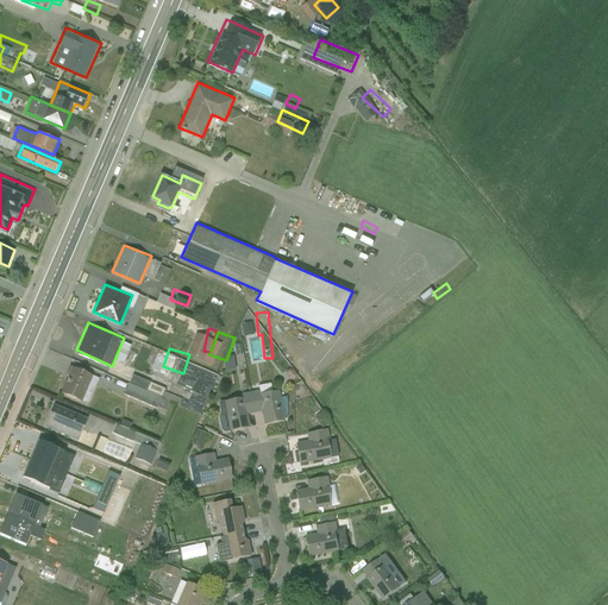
[(250,380),(257,378),(254,369),(259,366),(254,351),(239,357),(250,380)]
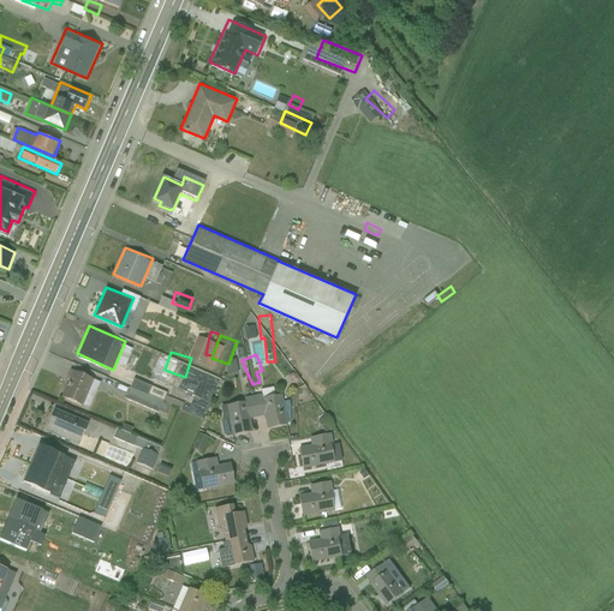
[(61,394),(85,402),(95,376),(72,367),(61,394)]
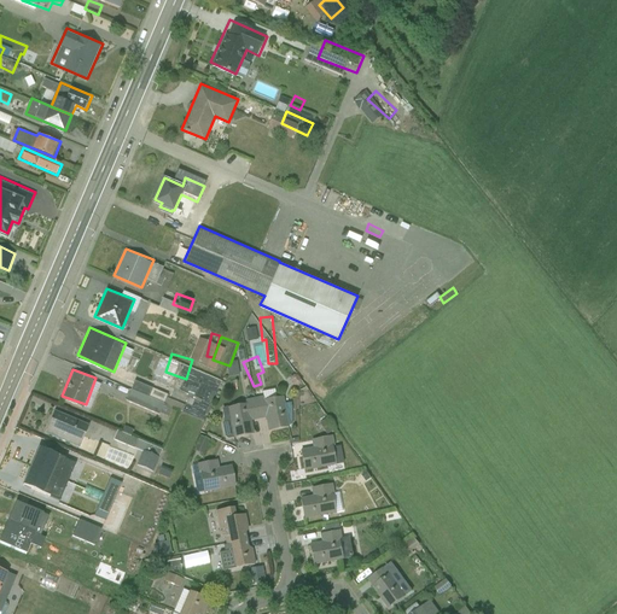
[(147,376),(141,397),(176,408),(182,387),(147,376)]
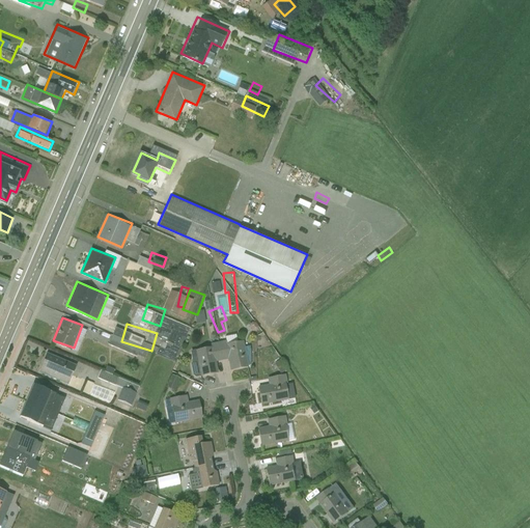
[(167,352),(186,358),(191,344),(172,337),(167,352)]
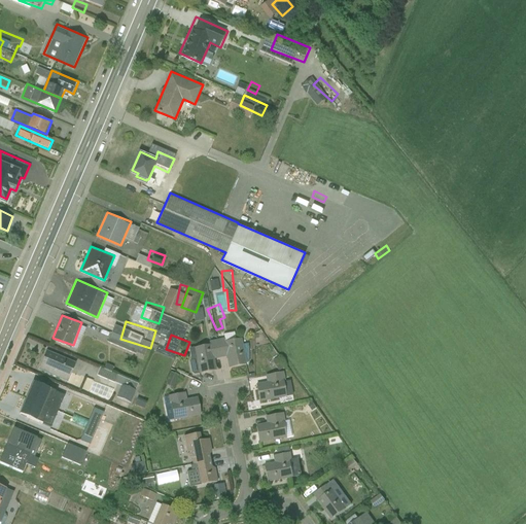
[(229,364),(247,361),(242,335),(225,338),(224,335),(218,336),(221,353),(226,353),(229,364)]
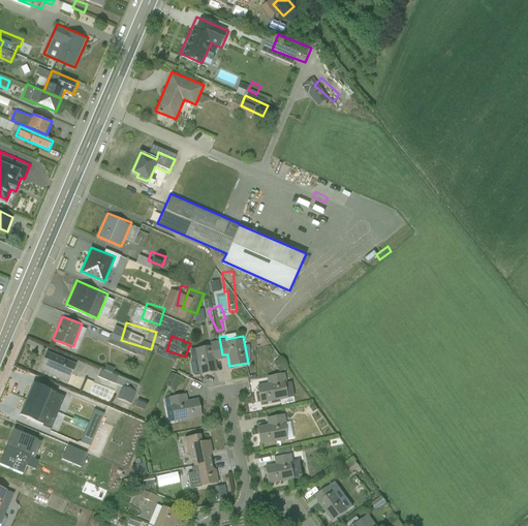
[(222,354),(219,337),(210,339),(210,343),(192,346),(196,372),(217,368),(215,357),(222,354)]
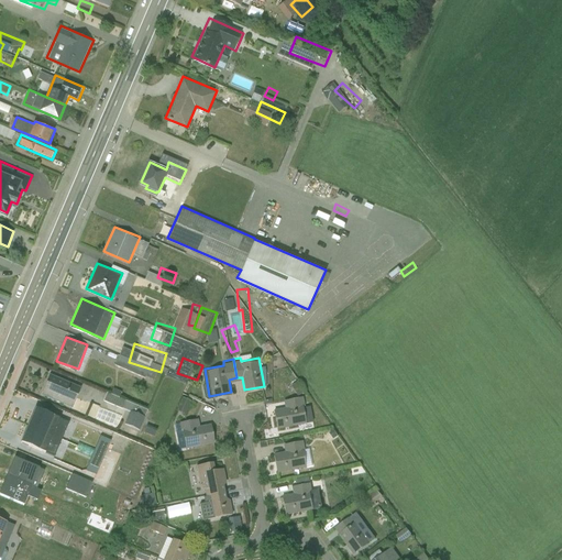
[(41,392),(73,405),(81,385),(51,371),(41,392)]
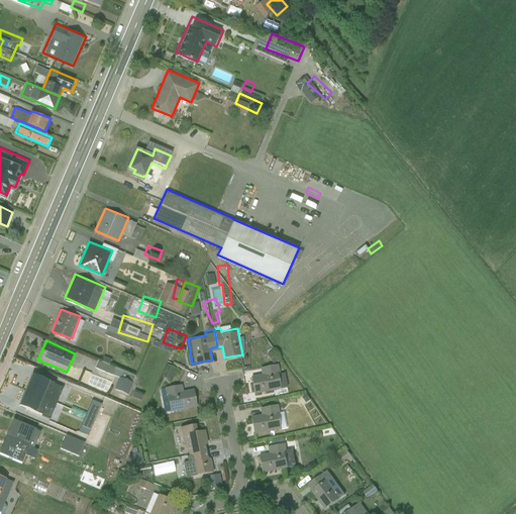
[(127,377),(123,387),(139,394),(147,373),(134,368),(135,367),(109,355),(105,368),(127,377)]
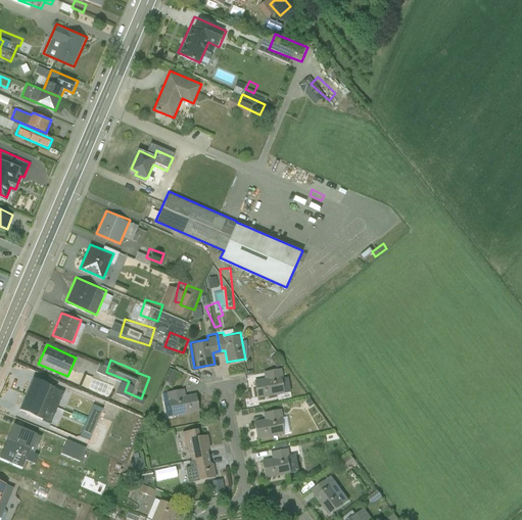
[(258,396),(287,390),(282,366),(264,369),(265,376),(254,378),(258,396)]
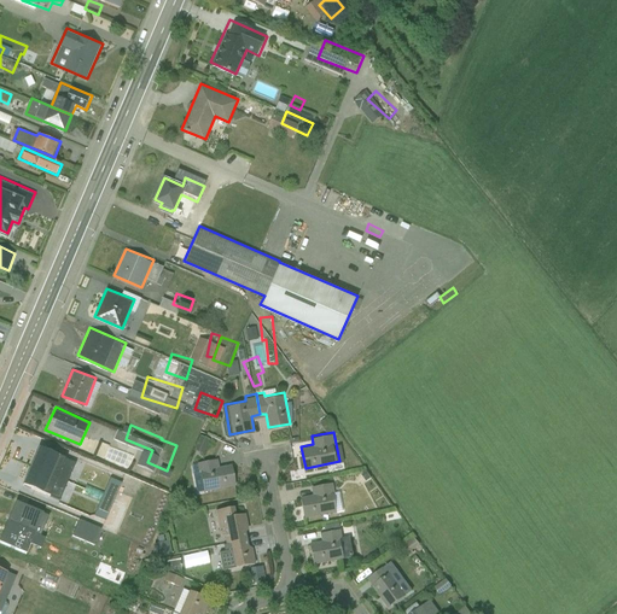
[(211,448),(217,450),(222,436),(215,433),(211,448)]
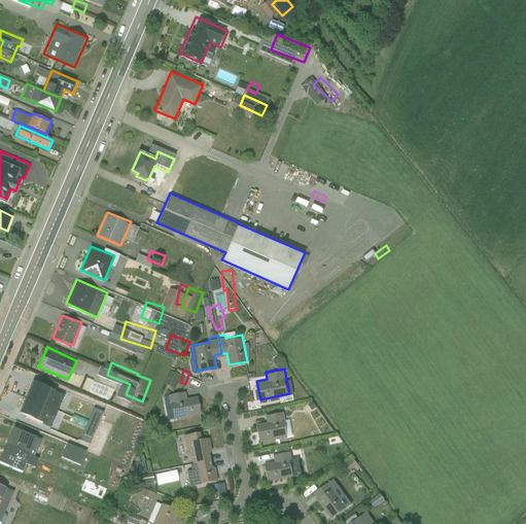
[(103,378),(104,376),(97,374),(92,386),(120,397),(125,386),(103,378)]
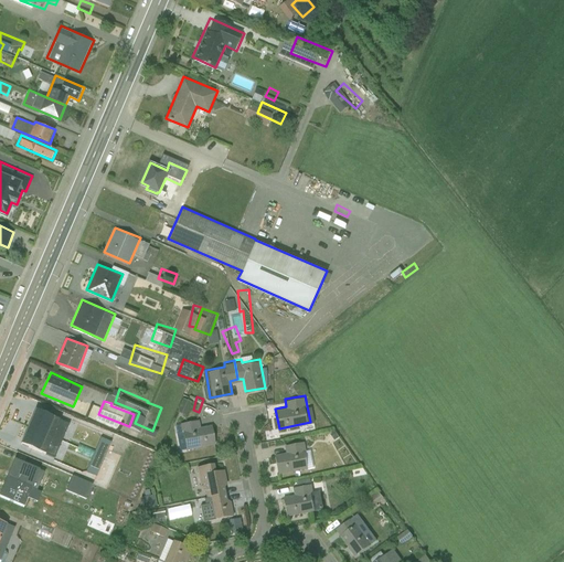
[(29,424),(62,438),(70,422),(36,407),(29,424)]
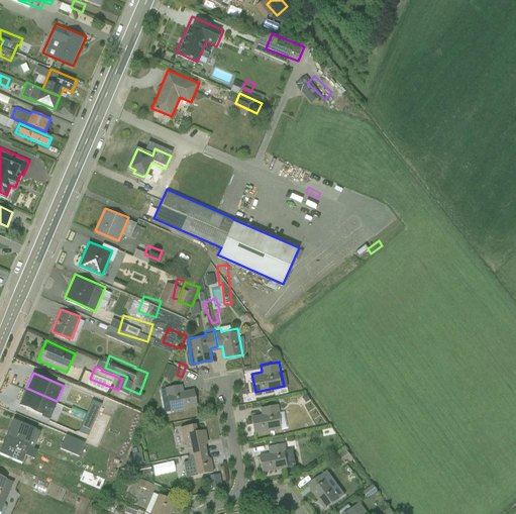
[(166,409),(198,404),(195,387),(184,389),(183,382),(162,385),(166,409)]
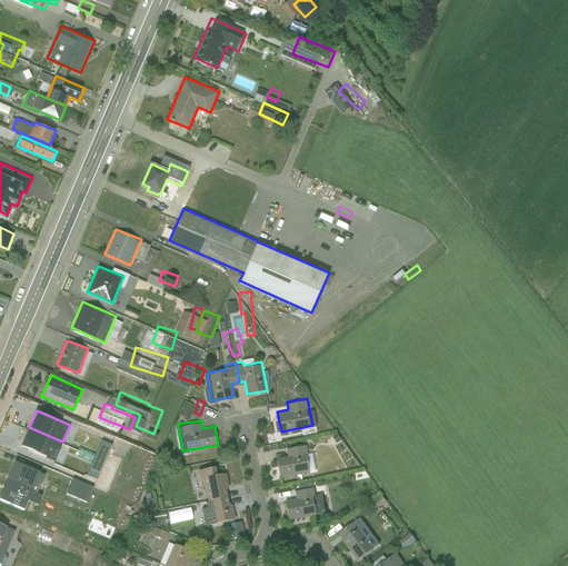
[(29,427),(21,445),(55,459),(62,442),(29,427)]
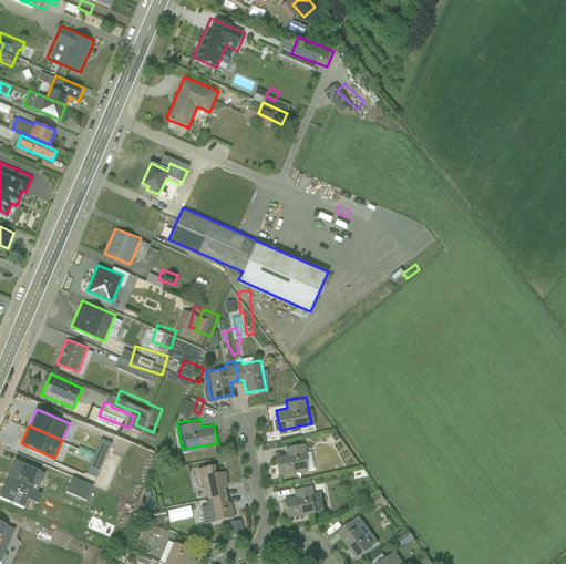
[(158,427),(157,432),(170,436),(171,430),(158,427)]
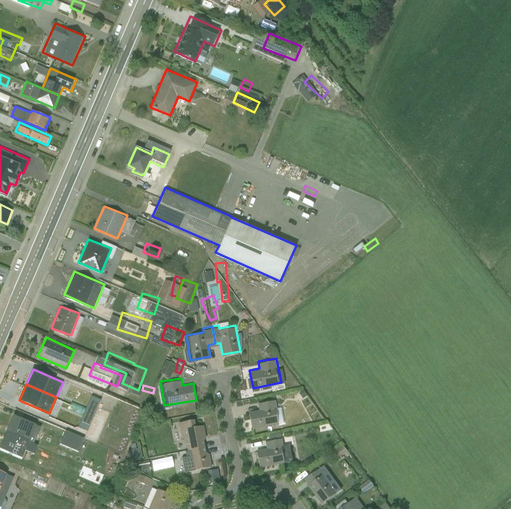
[(252,427),(281,422),(277,398),(257,401),(259,408),(249,410),(252,427)]
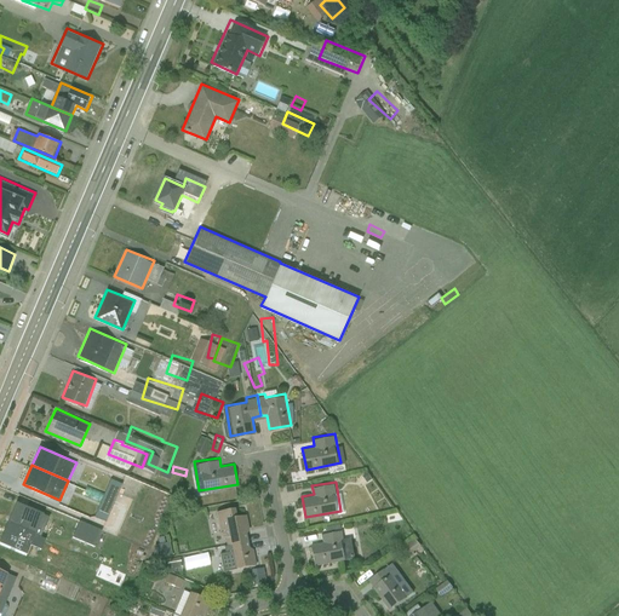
[(16,501),(7,520),(35,533),(41,535),(50,514),(16,501)]
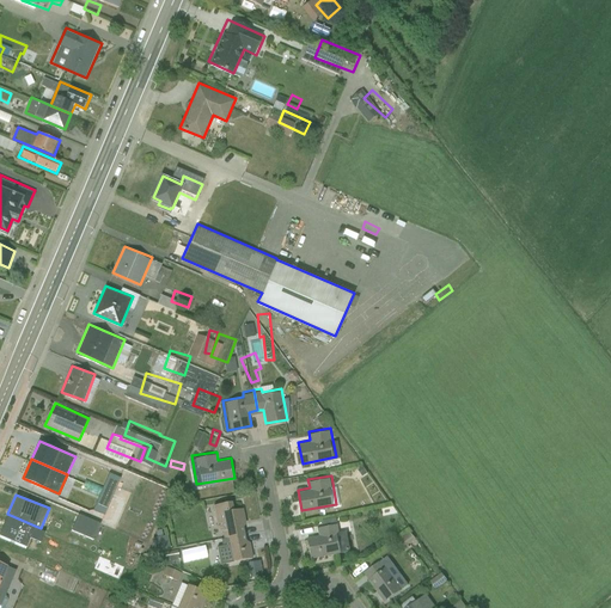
[(214,502),(221,535),(245,530),(244,522),(248,521),(244,505),(236,507),(233,498),(214,502)]
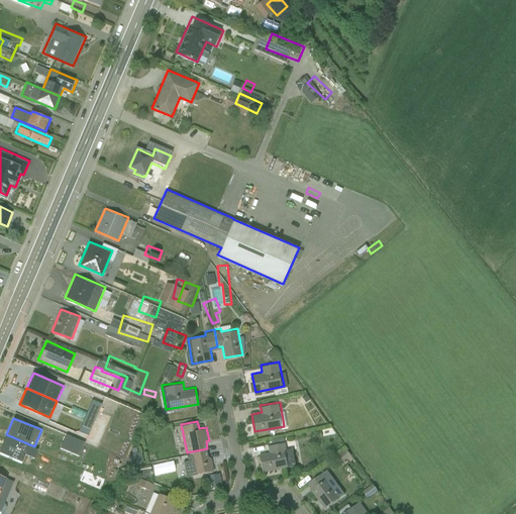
[(6,434),(0,448),(0,451),(22,461),(29,444),(6,434)]
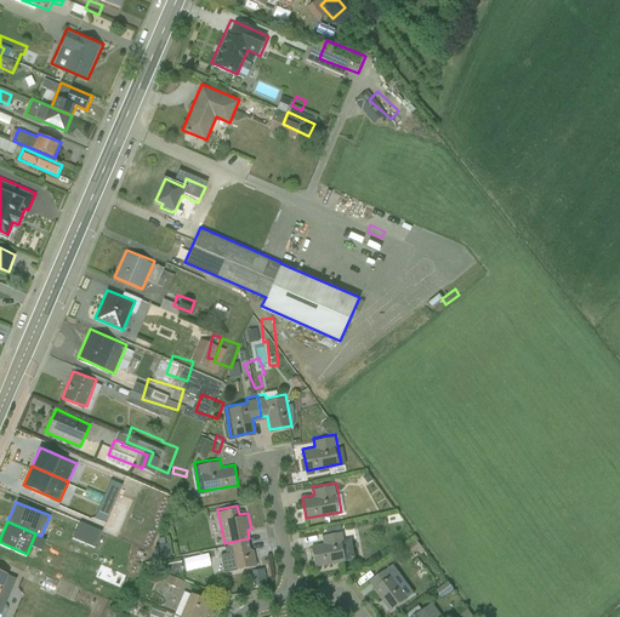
[(64,530),(61,538),(74,546),(78,537),(64,530)]
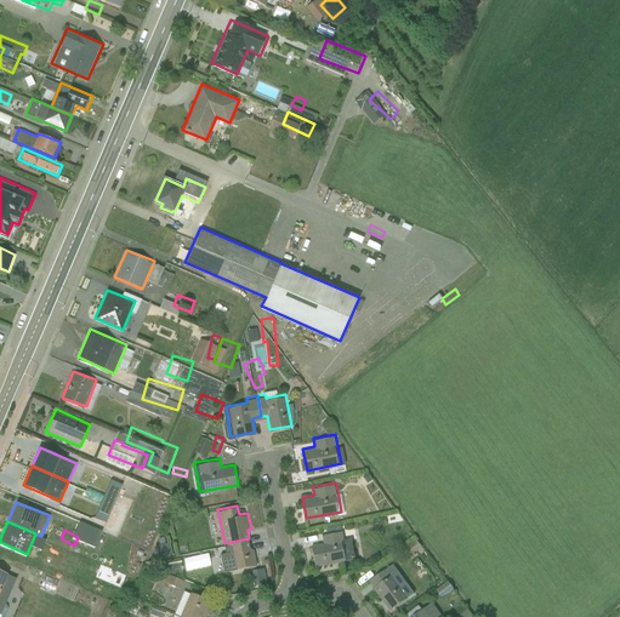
[(316,565),(348,559),(343,530),(322,533),(323,542),(312,543),(316,565)]
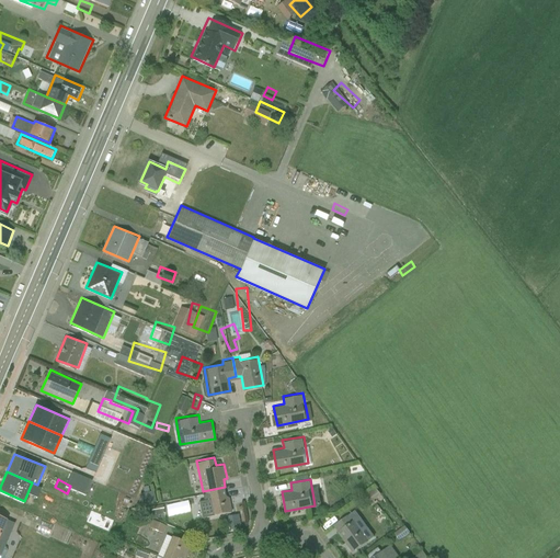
[(378,488),(381,494),(392,489),(389,481),(378,488)]
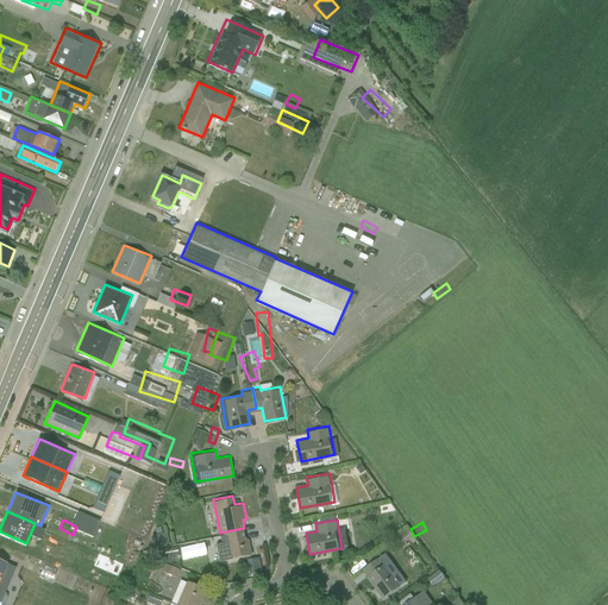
[(225,558),(254,553),(250,535),(246,535),(244,528),(220,533),(225,558)]
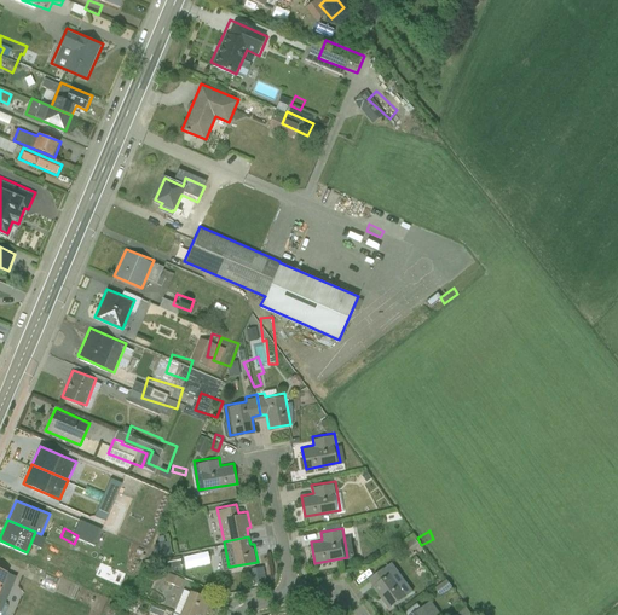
[(388,605),(408,593),(387,563),(369,576),(388,605)]
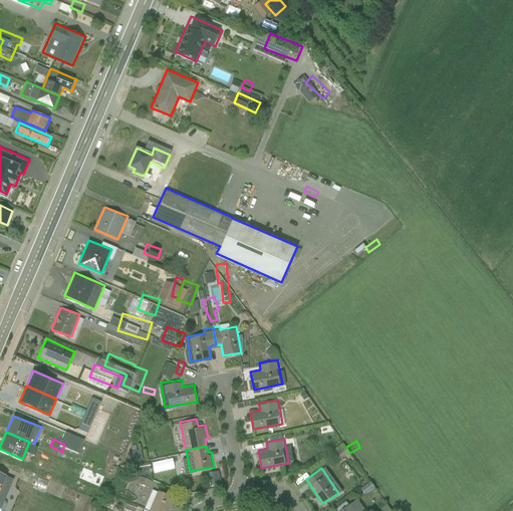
[(0,506),(1,507),(13,477),(0,471),(0,506)]
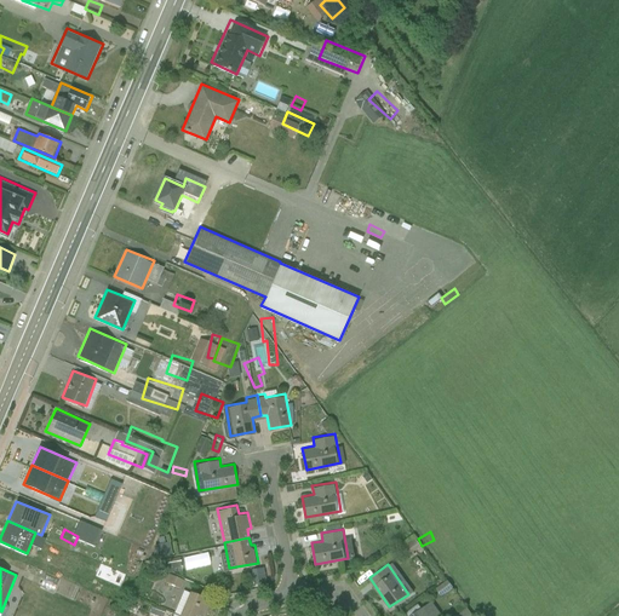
[(195,588),(199,576),(183,571),(179,583),(195,588)]
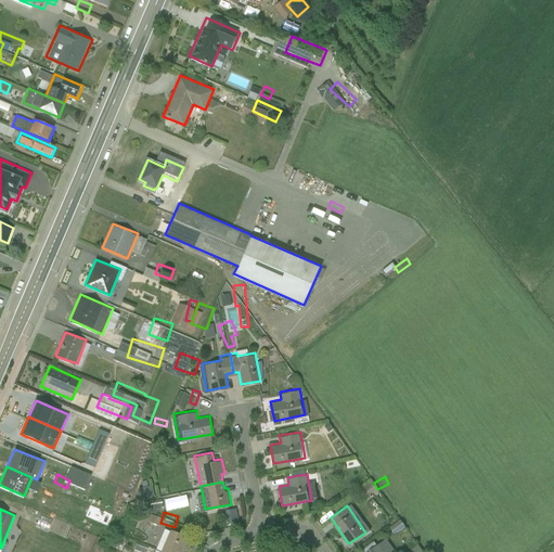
[(62,529),(66,518),(52,513),(48,524),(62,529)]
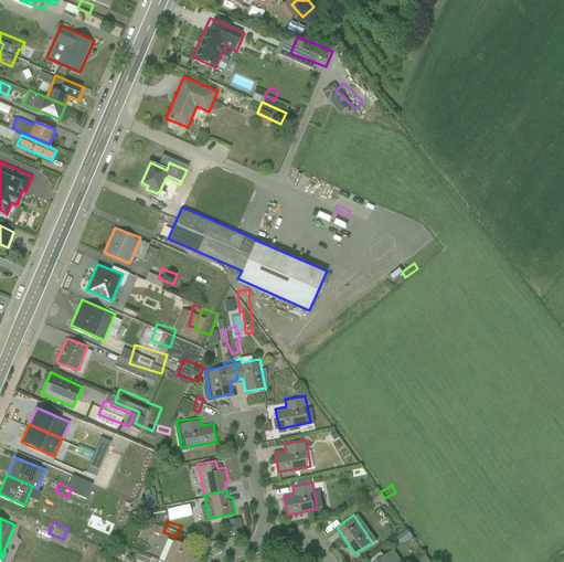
[(419,541),(428,532),(424,528),(414,537),(419,541)]
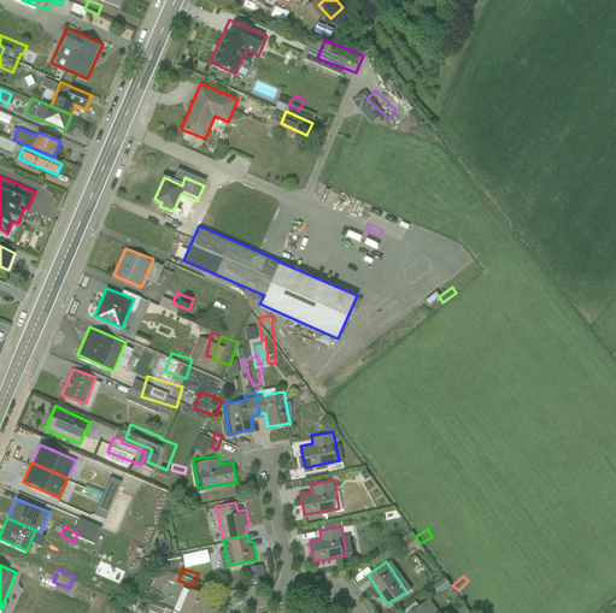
[(183,584),(174,608),(183,612),(197,612),(198,611),(201,612),(209,595),(183,584)]
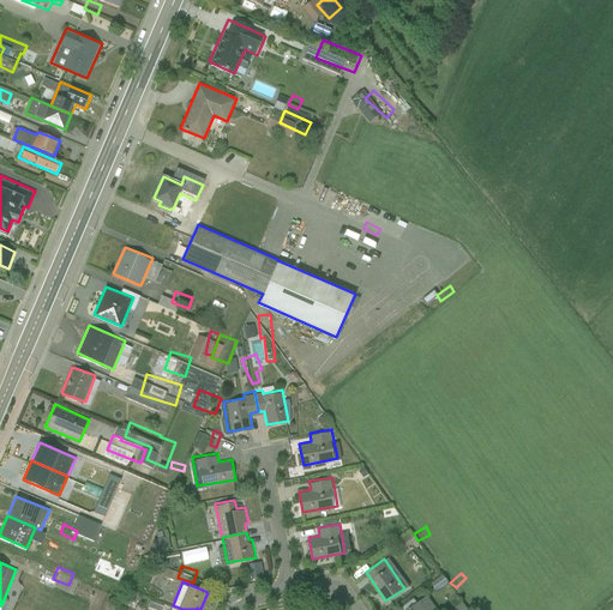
[(430,609),(437,605),(430,593),(404,609),(430,609)]
